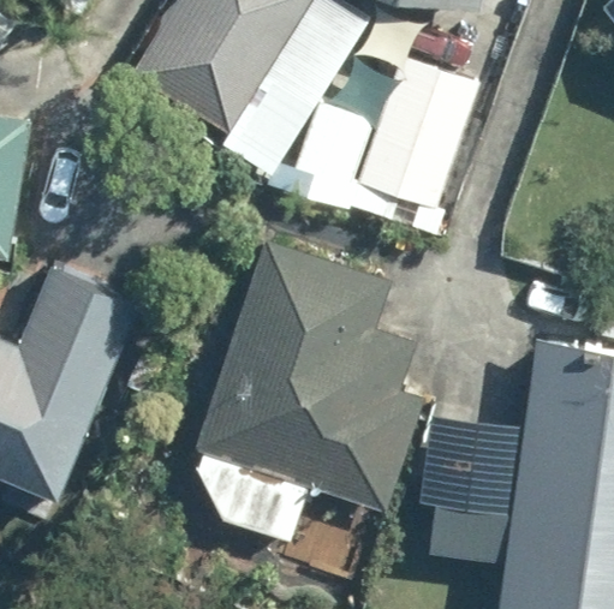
[(353,27),(315,6),(319,0),(172,0),(125,75),(227,142),(290,46),(332,69),(353,27)]
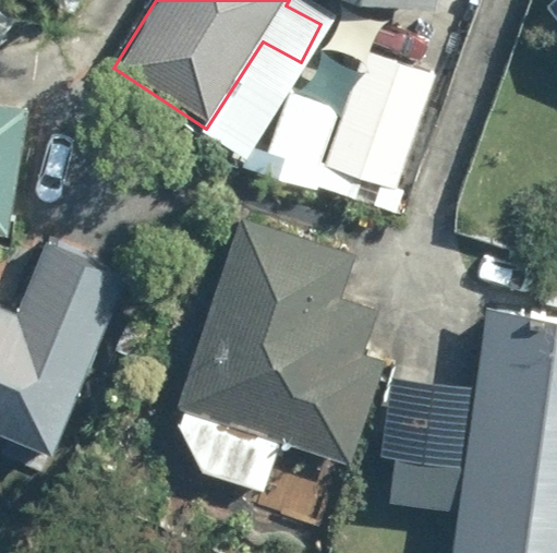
[(356,0),(434,13),(436,0),(356,0)]
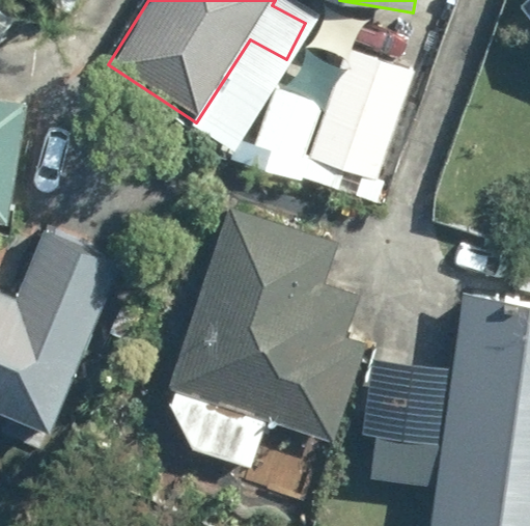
[(236,106),(225,139),(375,189),(415,71),(344,47),(324,109),(275,92),(268,116),(236,106)]
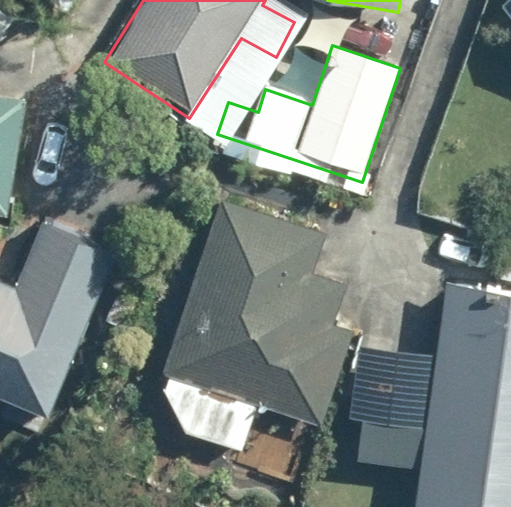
[(21,103),(0,99),(0,215),(3,216),(21,103)]
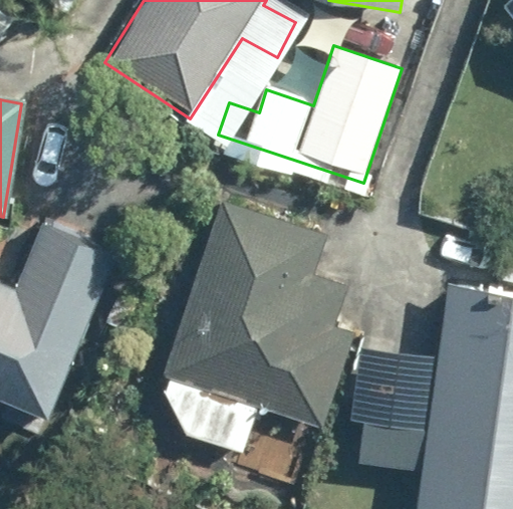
[(313,277),(328,234),(222,196),(159,372),(320,430),(355,332),(336,325),(348,290),(313,277)]
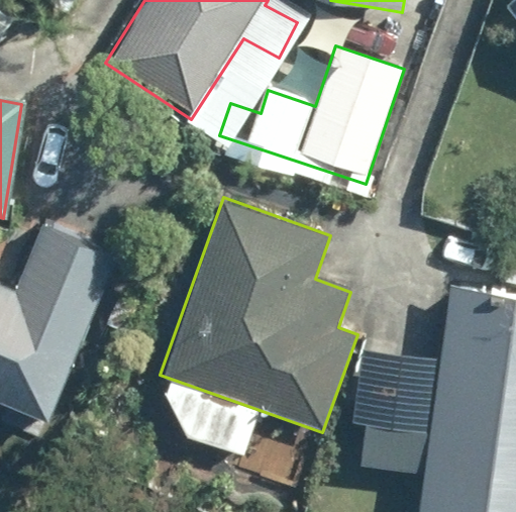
[(15,293),(0,287),(0,400),(48,420),(114,258),(41,228),(15,293)]
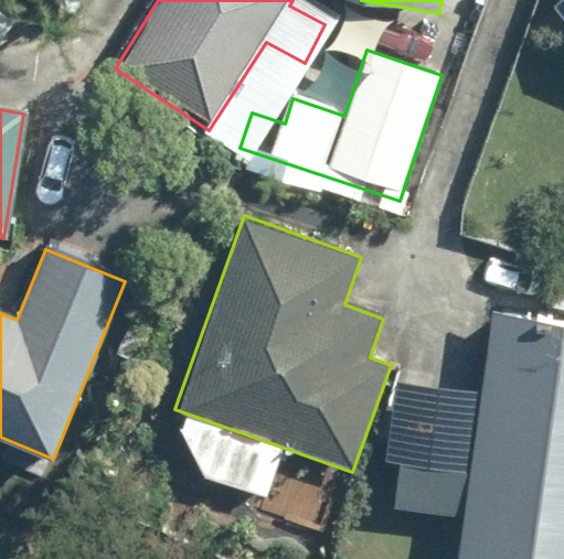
[(563,558),(563,315),(490,309),(465,558),(563,558)]
